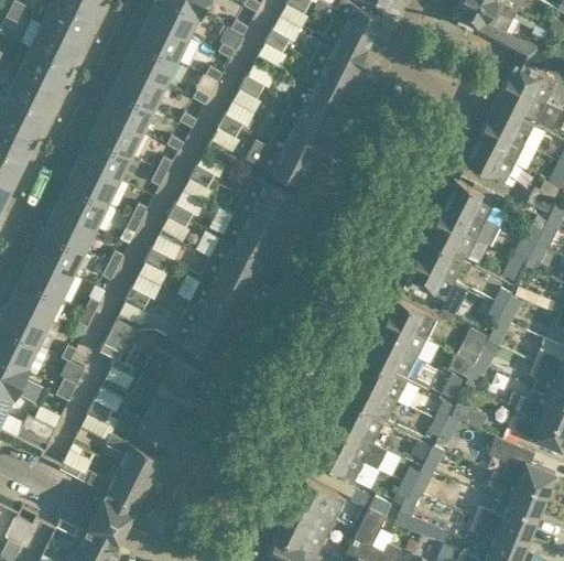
[(90,19),(99,0),(54,0),(54,1),(90,19)]
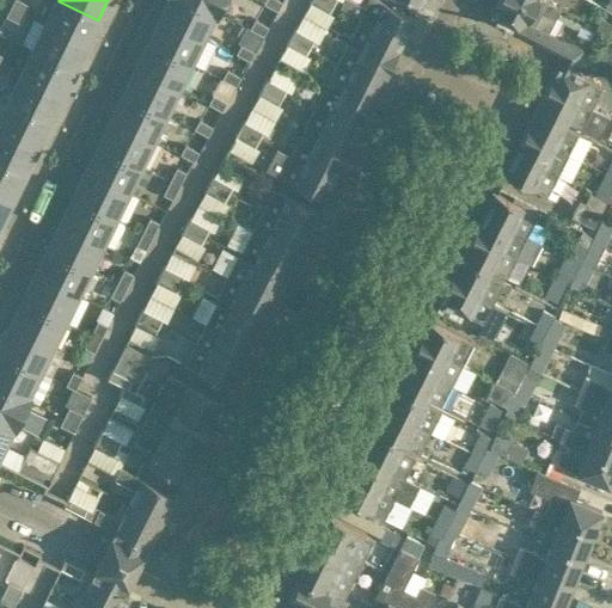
[(214,16),(215,14),(185,0),(171,0),(161,20),(201,40),(213,14),(214,16)]
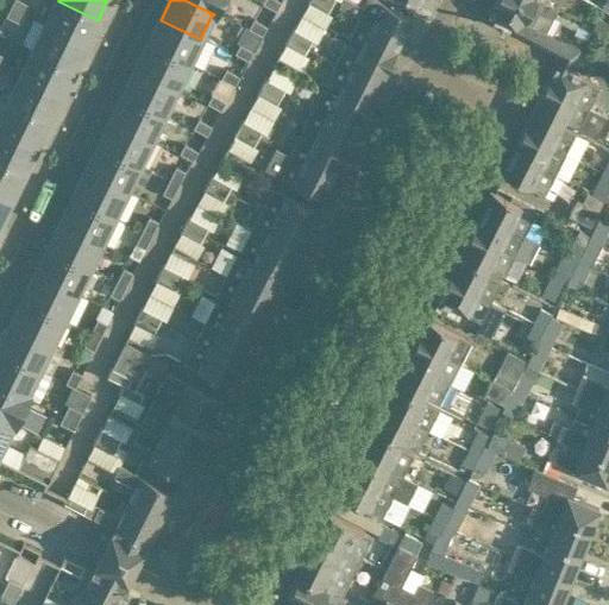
[(184,0),(214,14),(214,13),(213,13),(217,6),(218,6),(219,5),(217,5),(219,0),(184,0)]
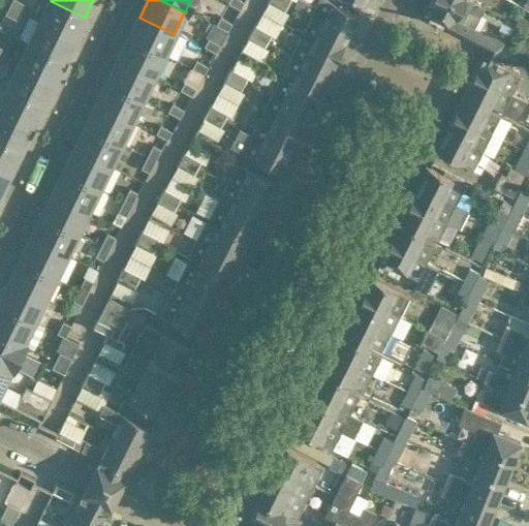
[(230,0),(228,5),(240,11),(244,4),(237,0),(230,0)]
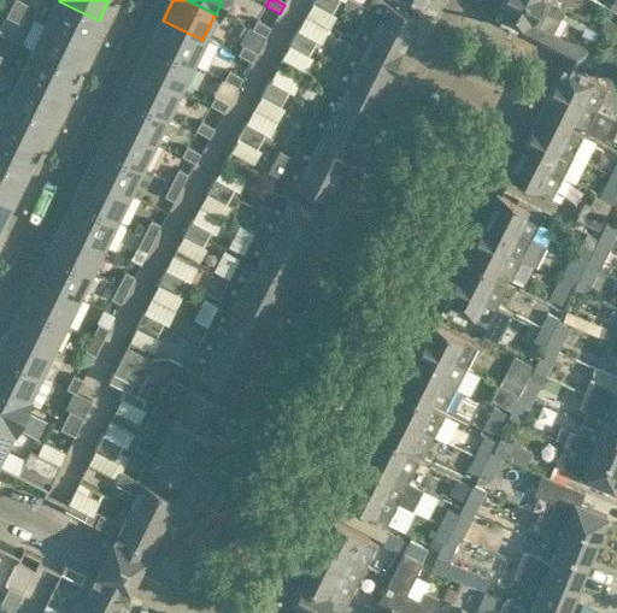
[(336,9),(321,0),(315,0),(311,6),(312,7),(312,6),(331,17),(336,9)]
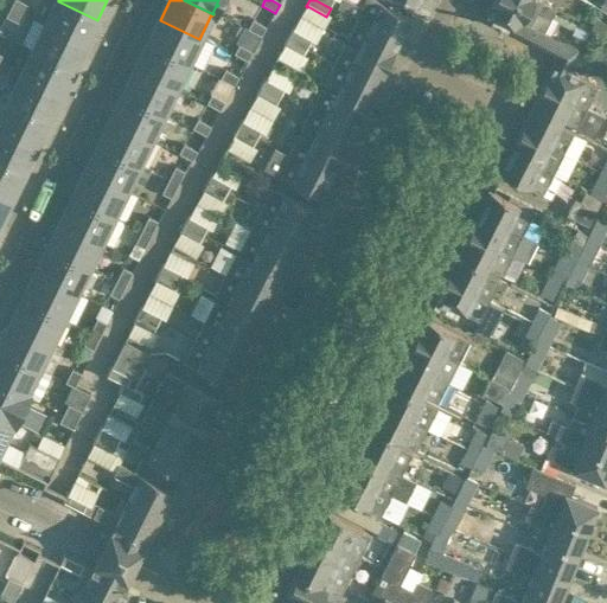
[(343,0),(342,0),(337,10),(357,19),(356,21),(401,44),(411,21),(390,11),(382,7),(369,0),(366,0),(363,10),(343,0)]
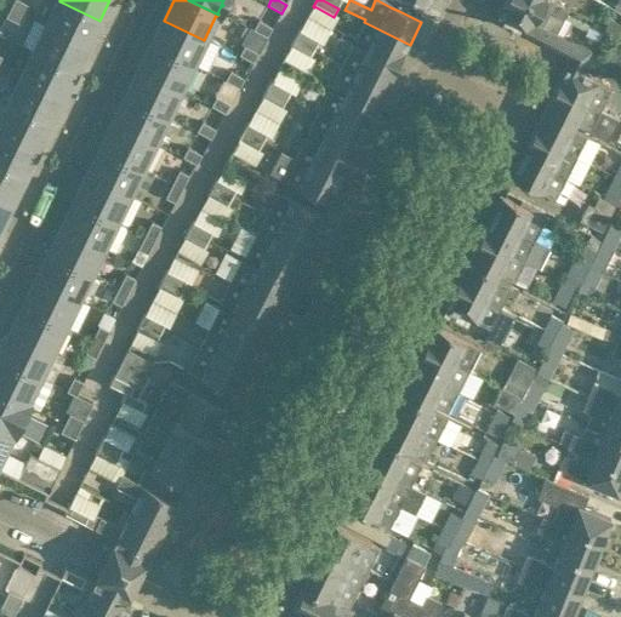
[(517,0),(506,0),(495,22),(508,29),(508,30),(511,32),(512,29),(570,58),(582,64),(590,51),(559,36),(558,35),(563,23),(517,0)]
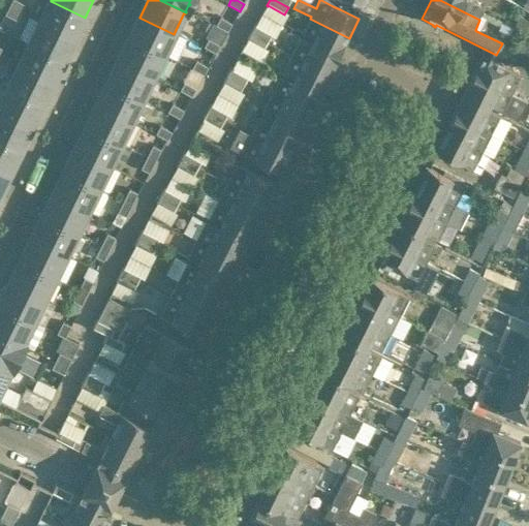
[(440,0),(479,20),(483,14),(485,9),(466,1),(466,0),(440,0)]
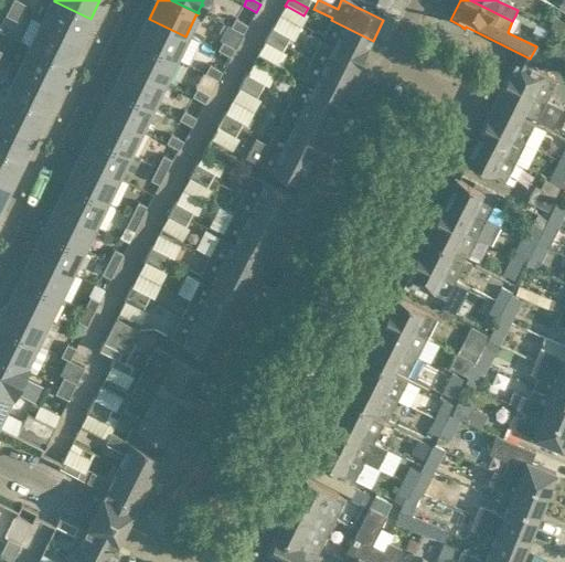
[(14,1),(10,9),(22,16),(27,8),(14,1)]
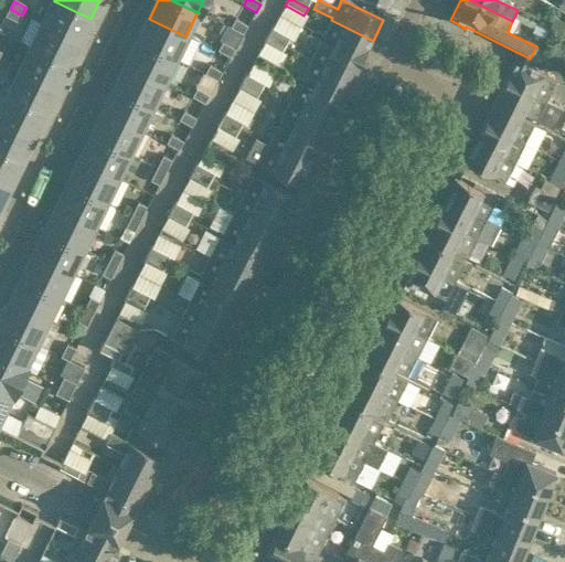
[(78,43),(91,19),(54,1),(42,25),(78,43)]
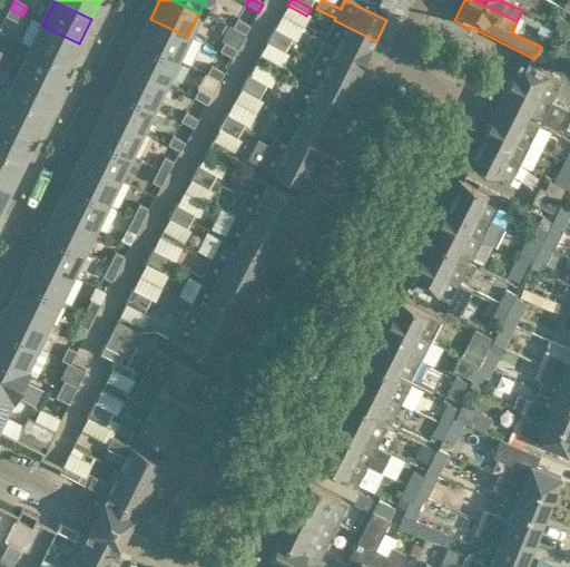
[(18,25),(22,16),(10,9),(6,18),(18,25)]
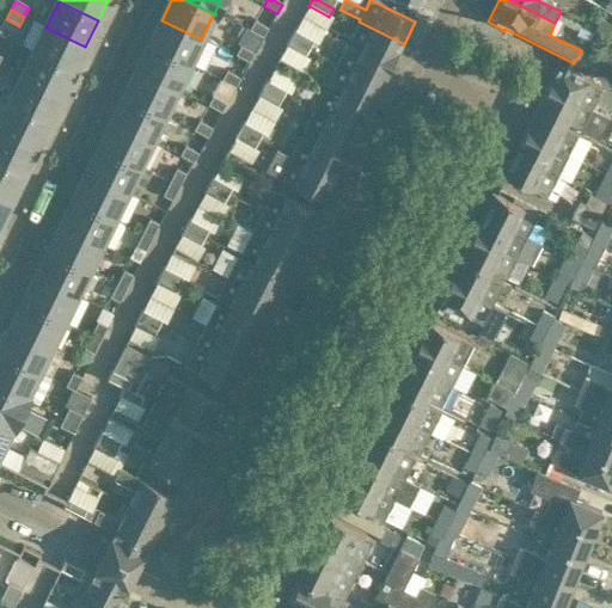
[(201,40),(161,20),(150,45),(189,65),(201,40)]
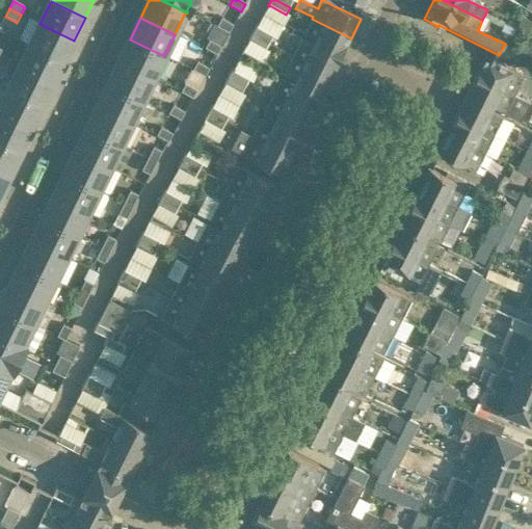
[(301,40),(292,58),(330,78),(341,59),(342,55),(351,38),(312,19),(303,36),(316,43),(315,46),(301,40)]
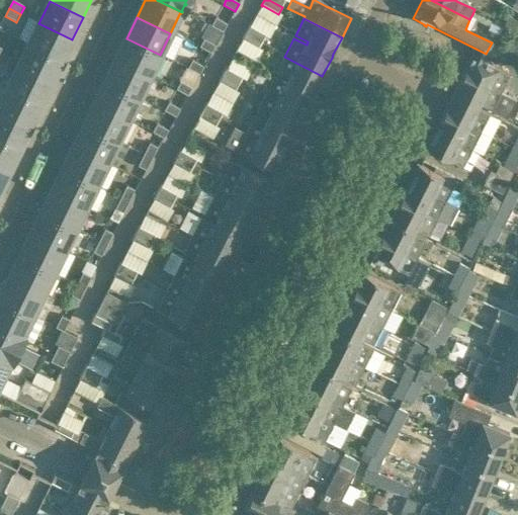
[(517,22),(508,18),(502,30),(513,35),(517,25),(517,22)]
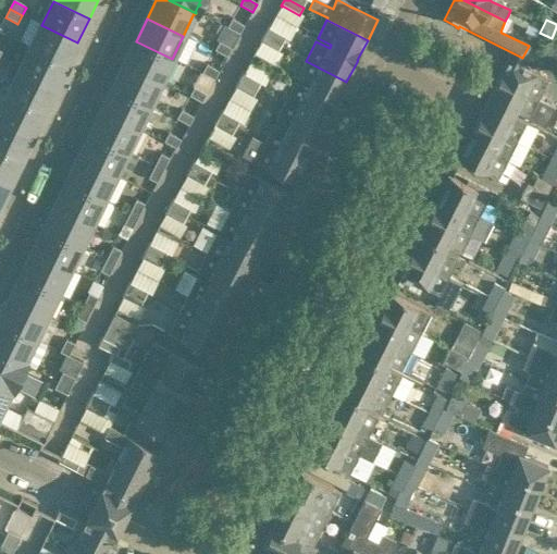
[(232,21),(227,28),(239,35),(244,27),(232,21)]
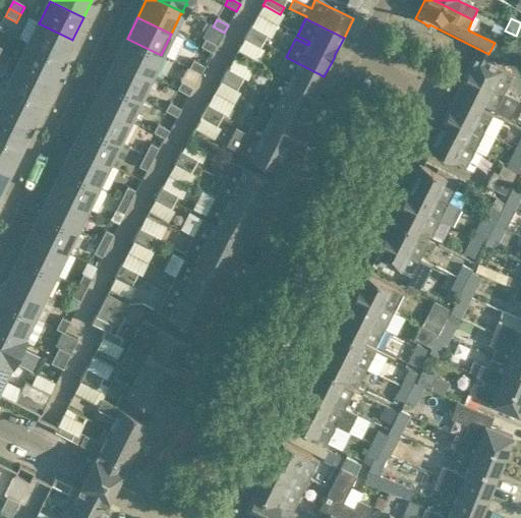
[(62,61),(72,40),(39,23),(29,45),(62,61)]
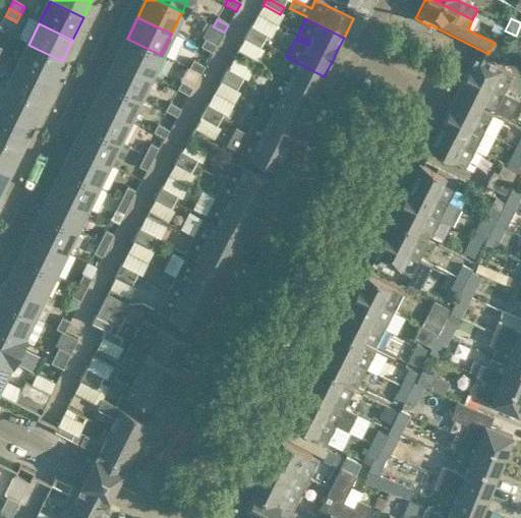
[(251,25),(247,34),(264,43),(268,36),(251,26),(252,26),(251,25)]
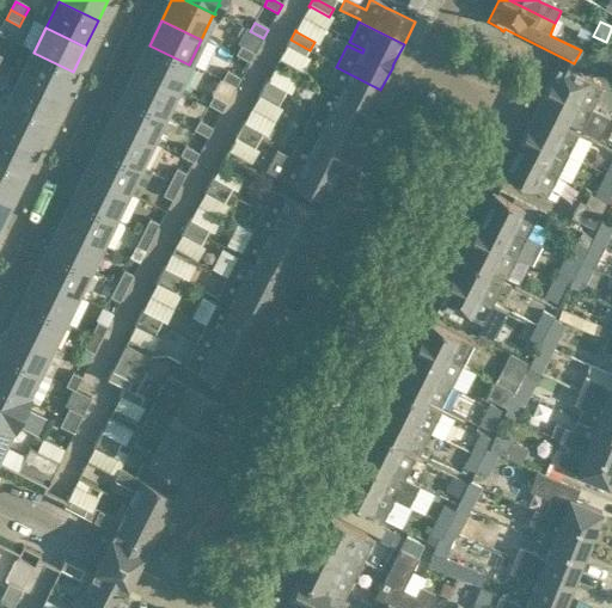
[(310,50),(291,40),(286,48),(286,49),(287,48),(305,59),(310,50)]
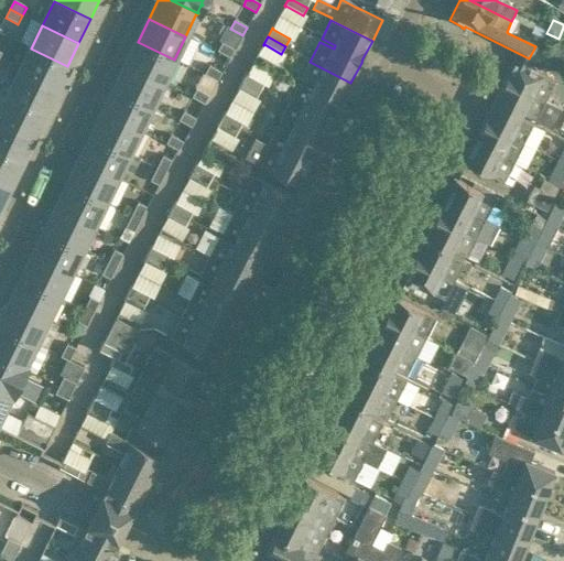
[(174,60),(138,42),(126,66),(162,84),(174,60)]
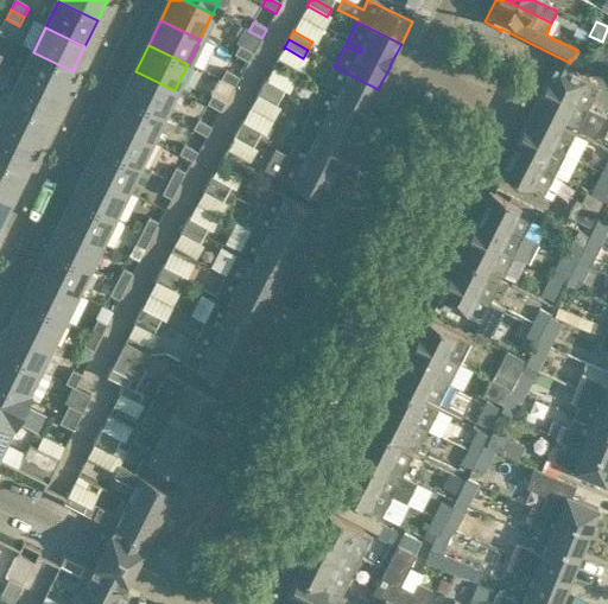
[(234,56),(247,63),(253,55),(239,48),(234,56)]
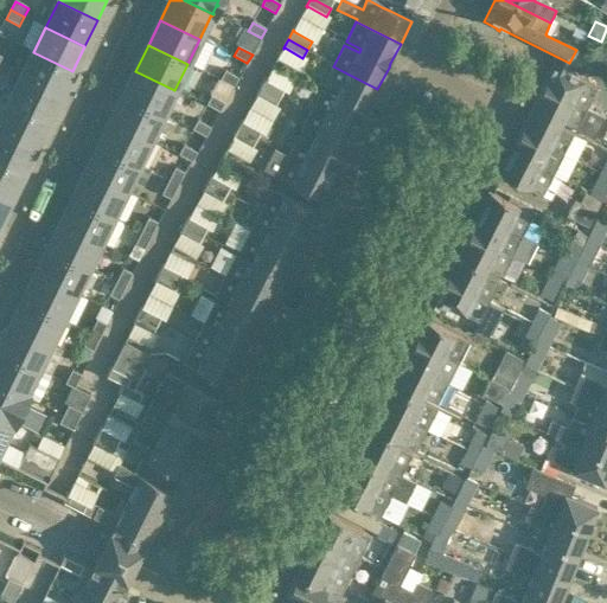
[(599,72),(606,56),(606,53),(596,49),(587,66),(599,72)]
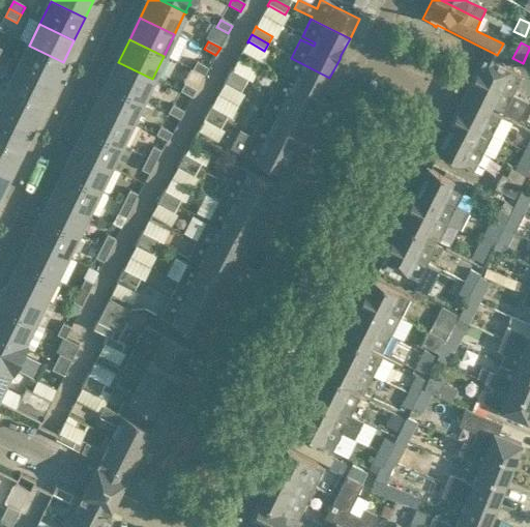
[(52,85),(63,62),(29,46),(18,68),(52,85)]
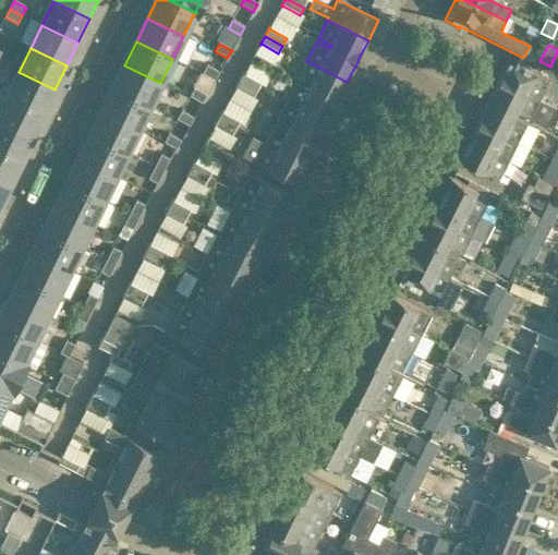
[(501,74),(499,81),(540,100),(543,95),(548,83),(535,76),(536,75),(520,67),(523,58),(512,52),(501,74)]
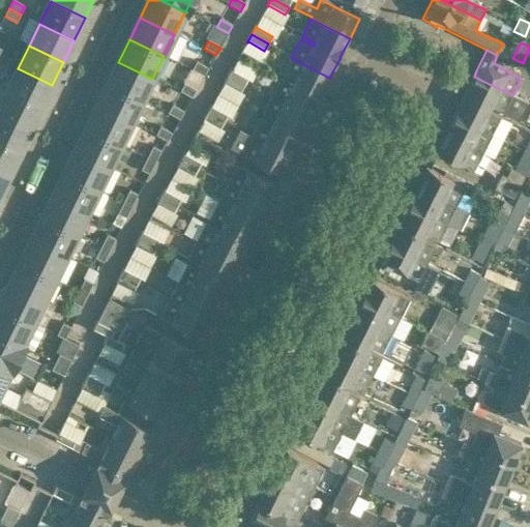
[(281,80),(271,97),(310,117),(319,99),(321,95),(329,78),(291,58),(283,77),(294,83),(293,86),(281,80)]
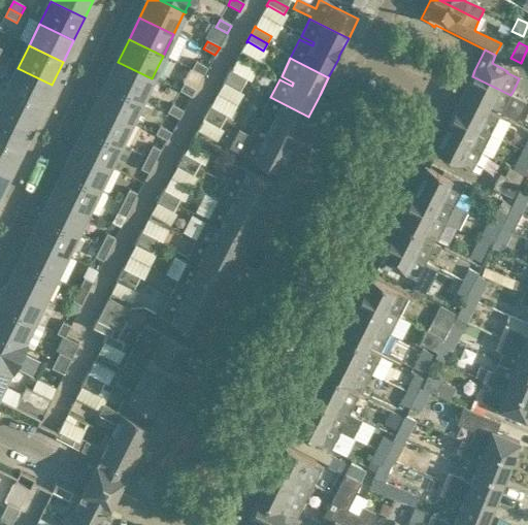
[(141,100),(152,78),(118,62),(107,84),(141,100)]
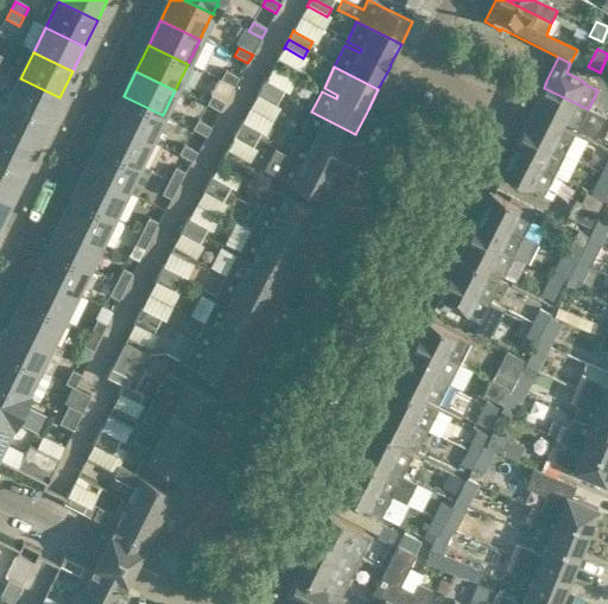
[(221,81),(234,88),(239,80),(226,72),(221,81)]
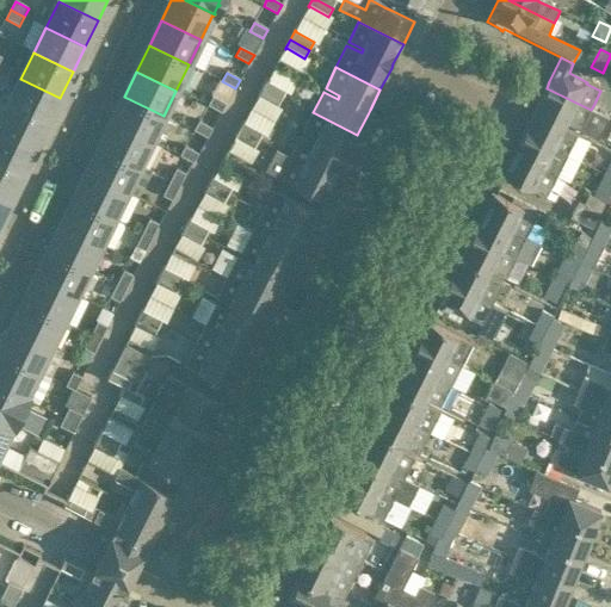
[(48,124),(60,98),(20,79),(8,105),(48,124)]
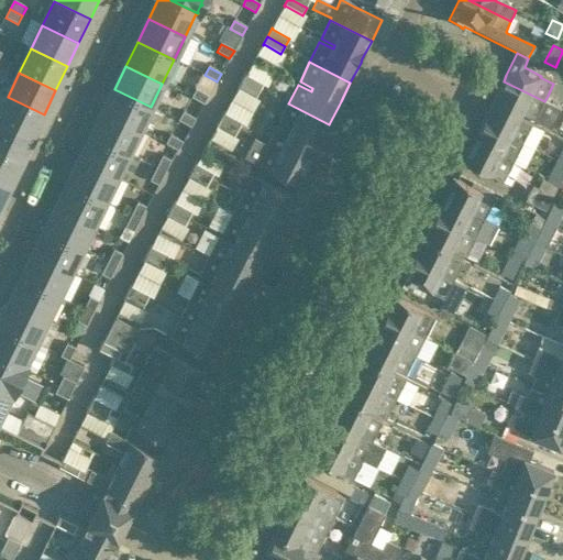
[(246,74),(242,83),(260,92),(264,85),(246,75),(246,74)]
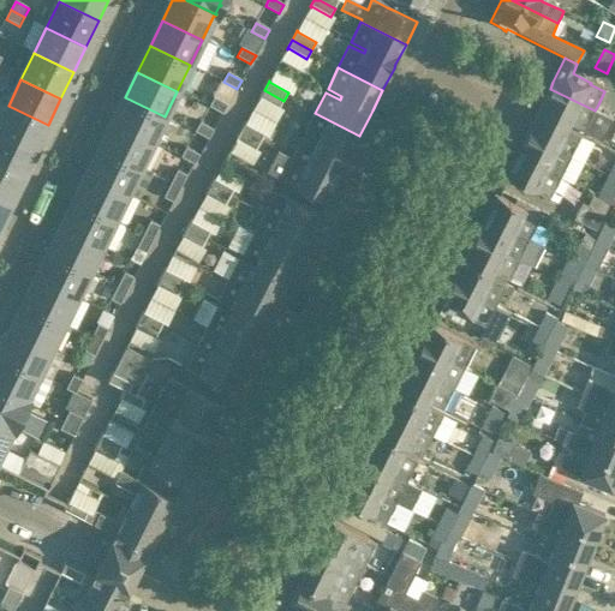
[(537,114),(526,136),(569,157),(572,153),(580,136),(567,130),(569,126),(602,142),(604,138),(613,120),(595,111),(550,89),(538,111),(537,114)]
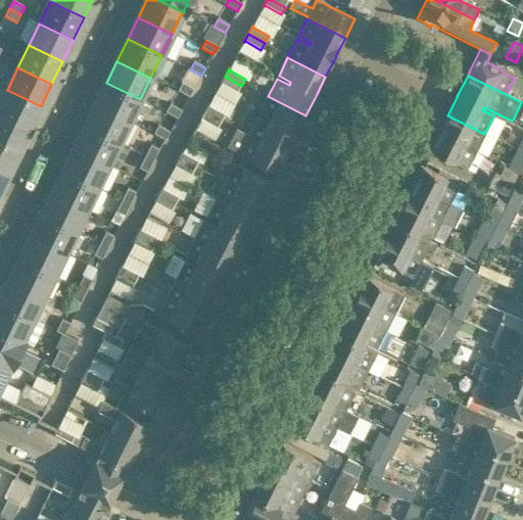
[(241,86),(225,77),(220,84),(221,85),(221,84),(237,93),(241,86)]
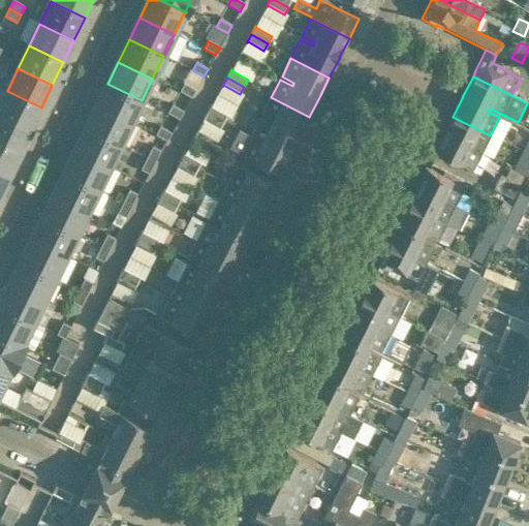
[(130,123),(142,100),(107,84),(96,106),(130,123)]
